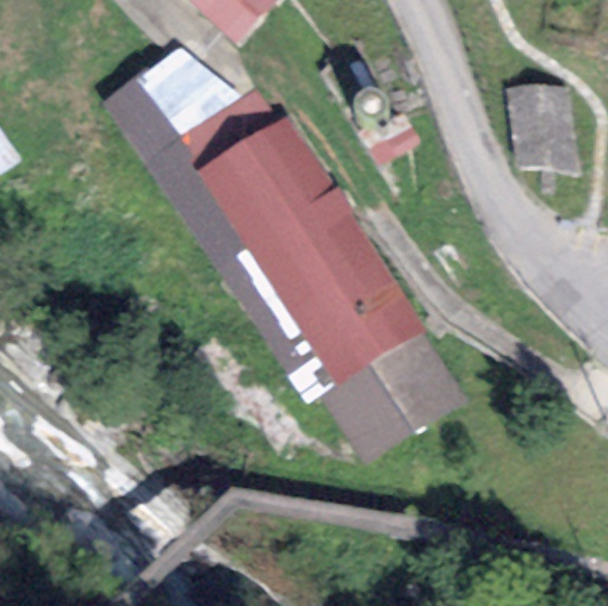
[(185,0),(234,45),(275,0),(185,0)]
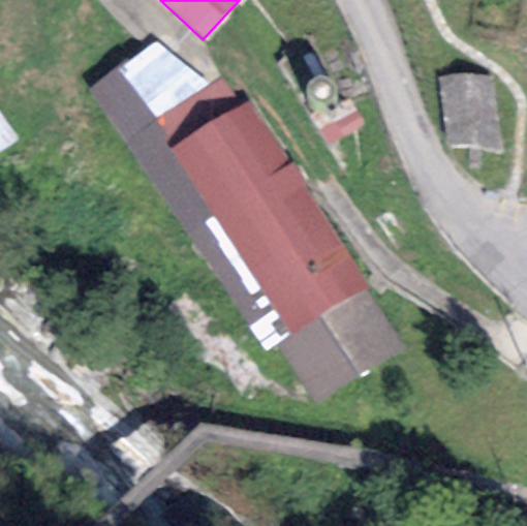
[(88,85),(126,143),(212,86),(156,40),(88,85)]
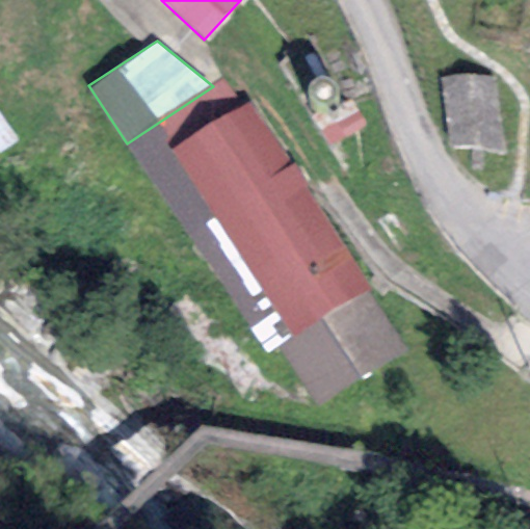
[(499,74),(445,74),(445,144),(500,144),(499,74)]
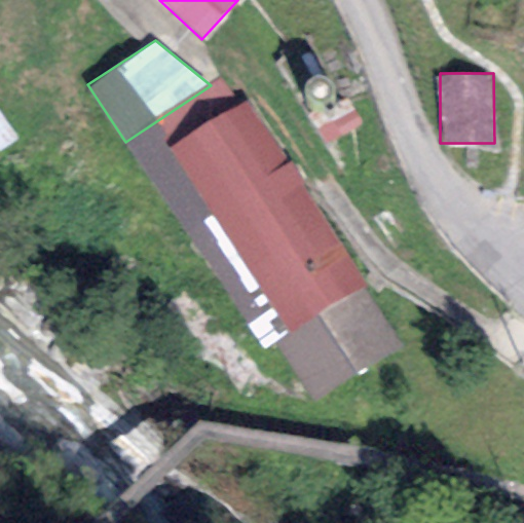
[(211,85),(125,142),(263,346),(275,339),(363,285),(368,282),(247,100),(241,104),(224,76),(211,85)]
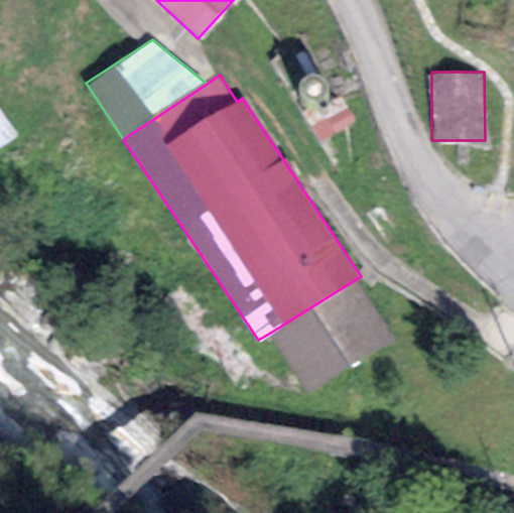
[(393,339),(356,279),(270,333),(306,392),(393,339)]
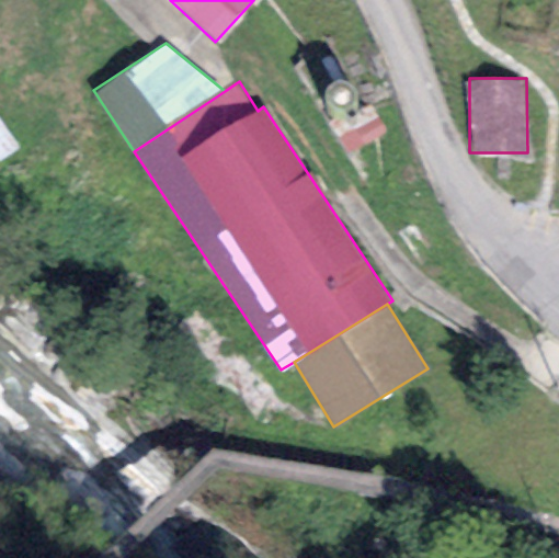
All buildings are outlined.
